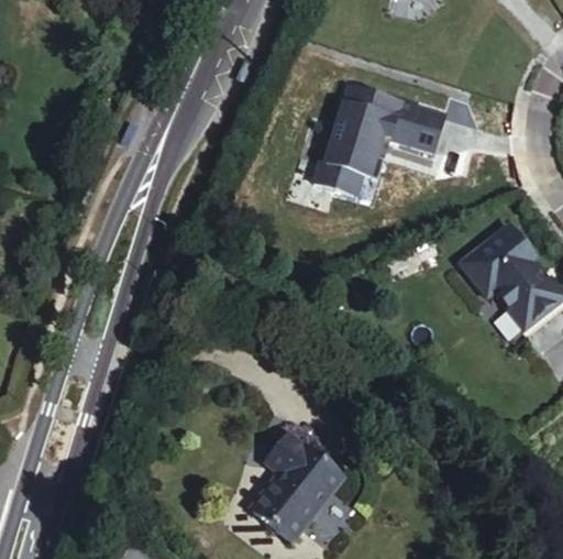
[(397,0),(395,10),(423,10),(437,0),(397,0)]
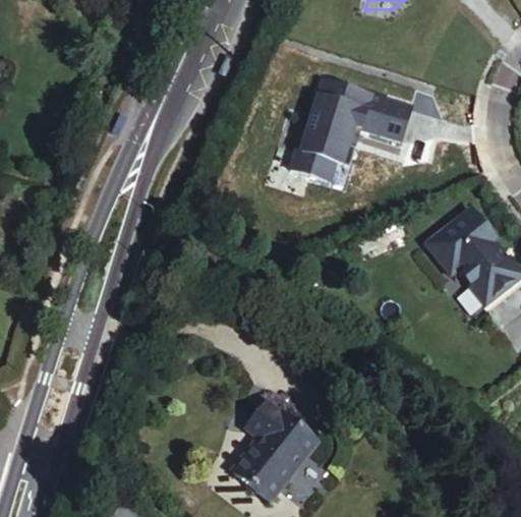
[(320,73),(289,167),(331,180),(337,161),(350,166),(360,129),(401,141),(414,100),(320,73)]
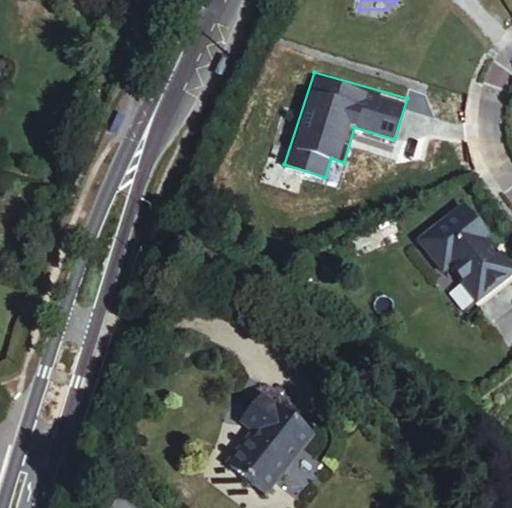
[(442,273),(448,268),(475,304),(511,276),(511,274),(500,257),(496,260),(482,243),(486,240),(463,208),(419,241),(442,273)]
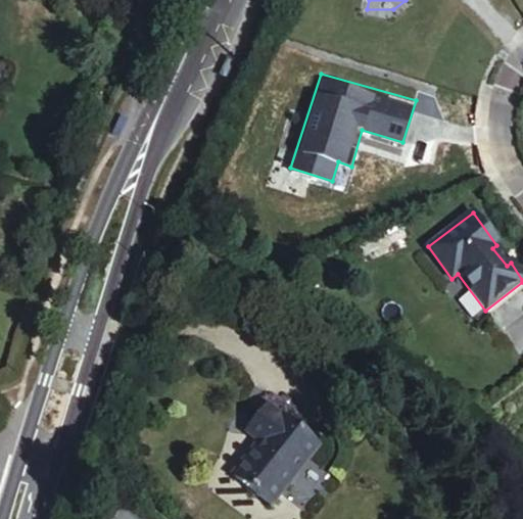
[(320,443),(268,403),(253,420),(268,431),(260,440),(235,473),(272,504),(320,443)]
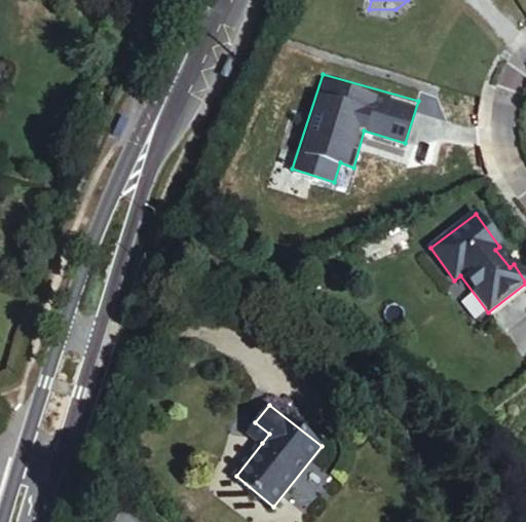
[(269,434),(255,422),(248,432),(262,443),(269,434)]
